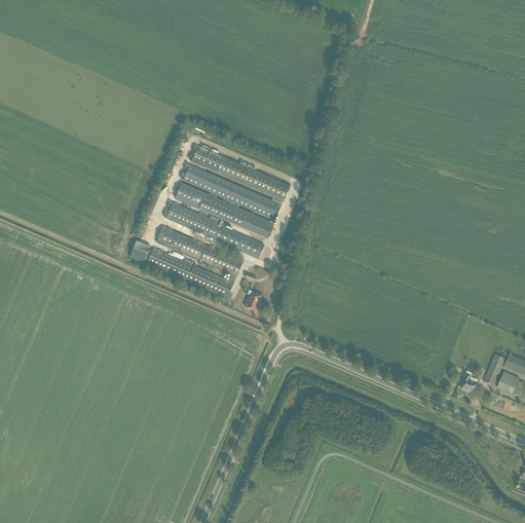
[(199,144),(192,159),(215,170),(273,195),(272,197),(283,202),(284,199),(291,184),(222,154),(199,144)]
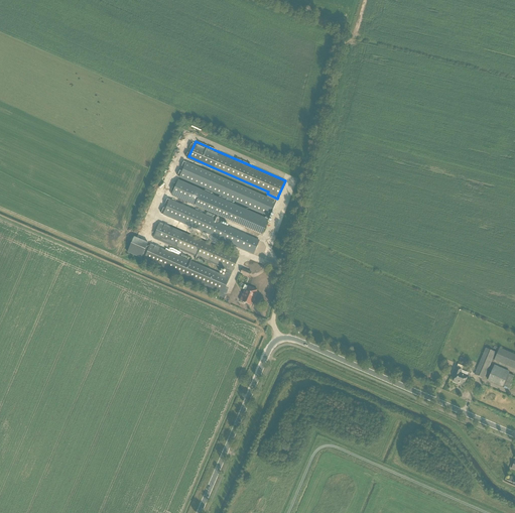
[(267,194),(210,169),(187,159),(180,174),(267,213),(270,214),(277,199),(267,194)]
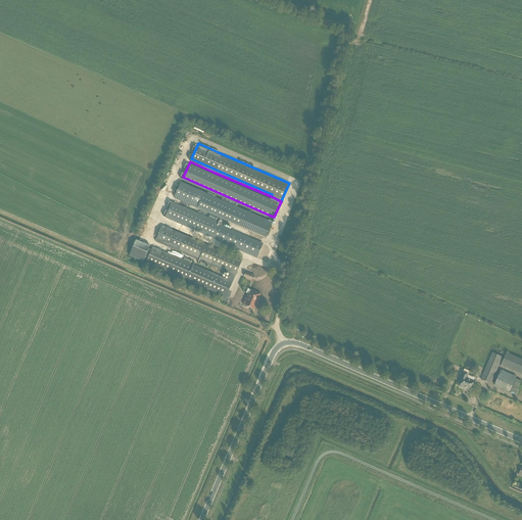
[(175,195),(267,235),(273,220),(182,180),(175,195)]
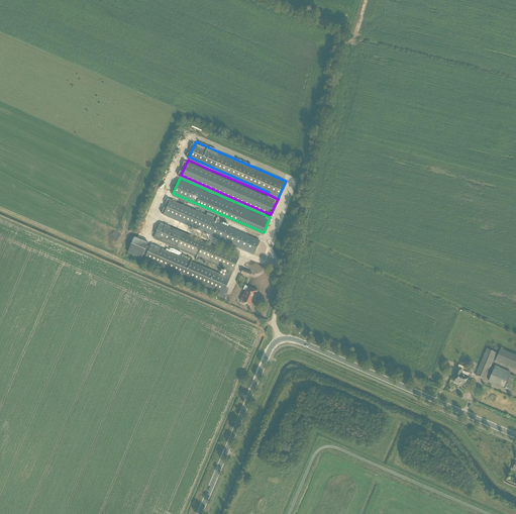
[(165,212),(211,232),(255,251),(261,238),(216,219),(217,217),(172,198),(165,212)]
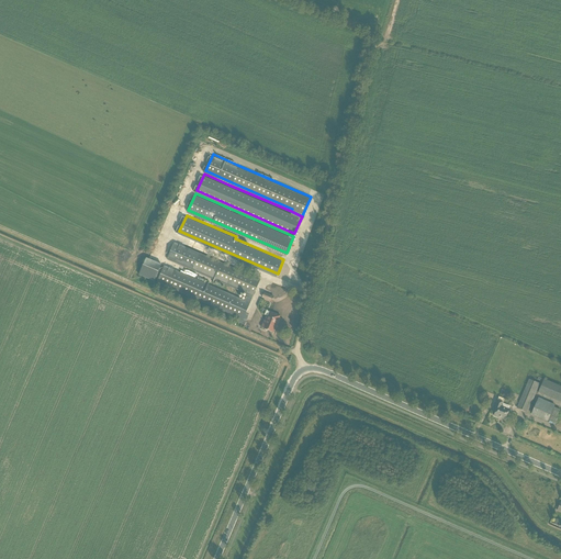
[(168,257),(254,293),(261,277),(175,239),(168,257)]
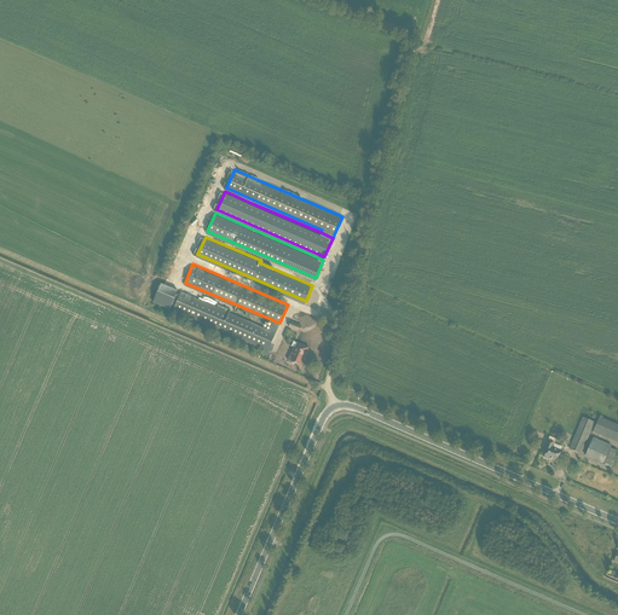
[(171,307),(179,288),(162,280),(154,300),(171,307)]
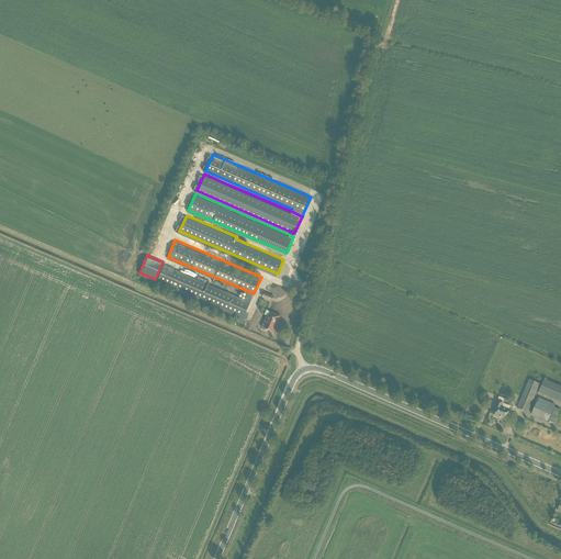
[(251,300),(165,263),(158,279),(240,315),(244,316),(251,300)]
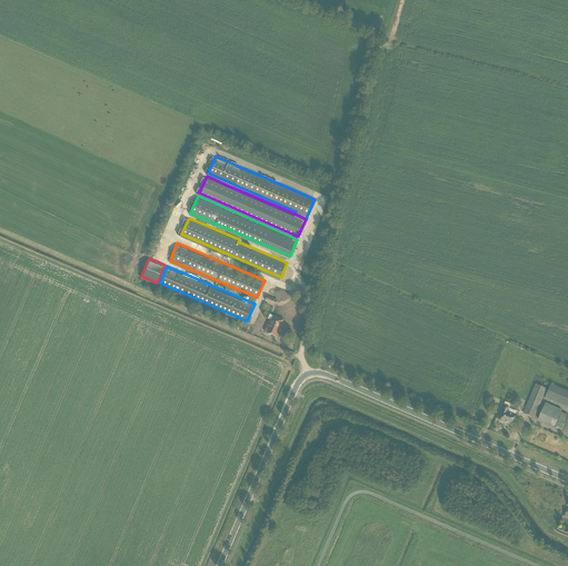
[(266,298),(276,303),(278,297),(268,293),(266,298)]
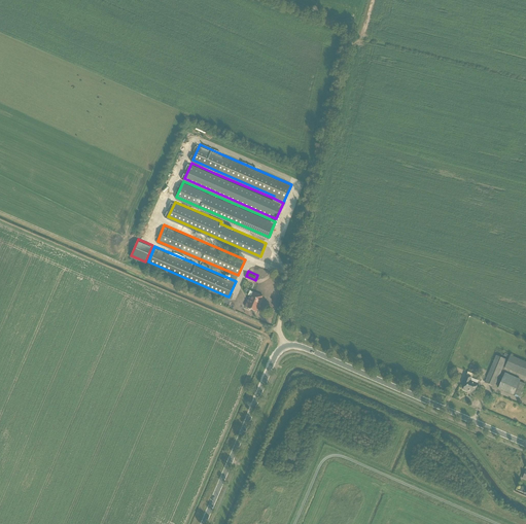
[(257,309),(264,293),(258,291),(254,289),(251,287),(249,292),(250,293),(249,297),(251,298),(247,305),(249,306),(249,307),(251,308),(252,307),(257,309)]
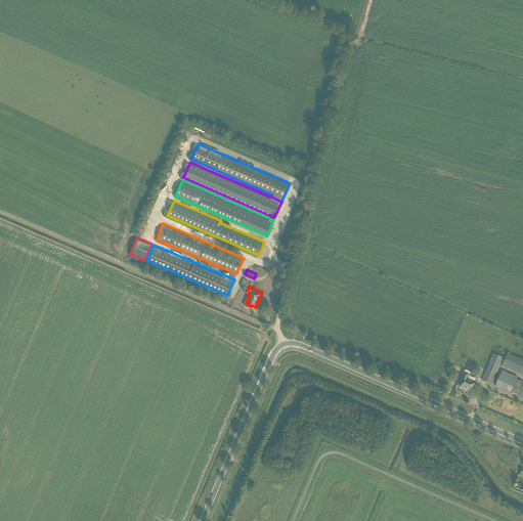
[(484,373),(483,378),(492,382),(494,377),(505,355),(494,350),(484,373)]
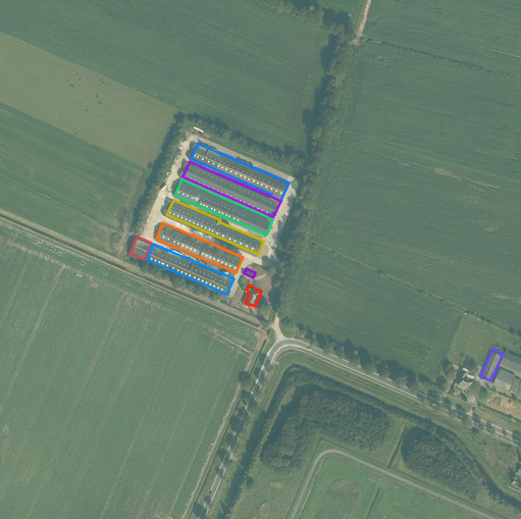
[(520,356),(505,349),(500,360),(509,364),(509,365),(520,370),(520,356)]
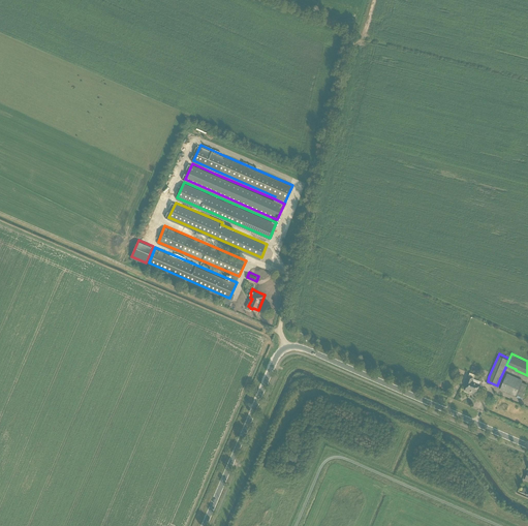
[(466,382),(468,383),(466,389),(472,391),(477,392),(480,382),(479,382),(480,379),(474,376),(476,372),(470,370),(466,382)]
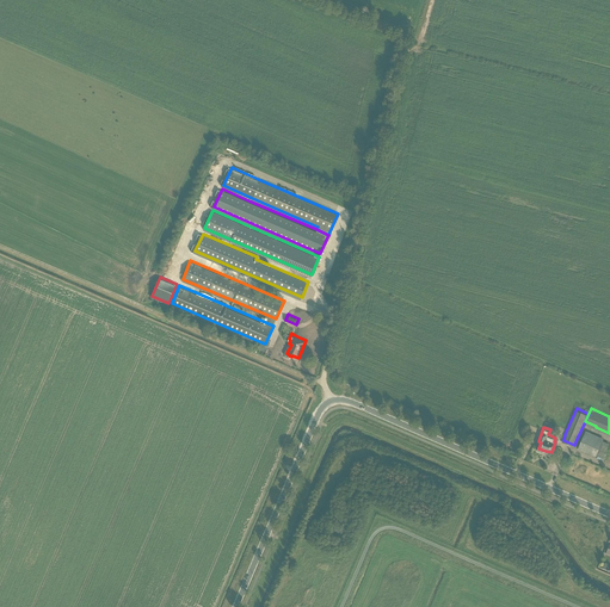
[(579,446),(597,454),(604,437),(599,434),(586,429),(581,441),(579,446)]
